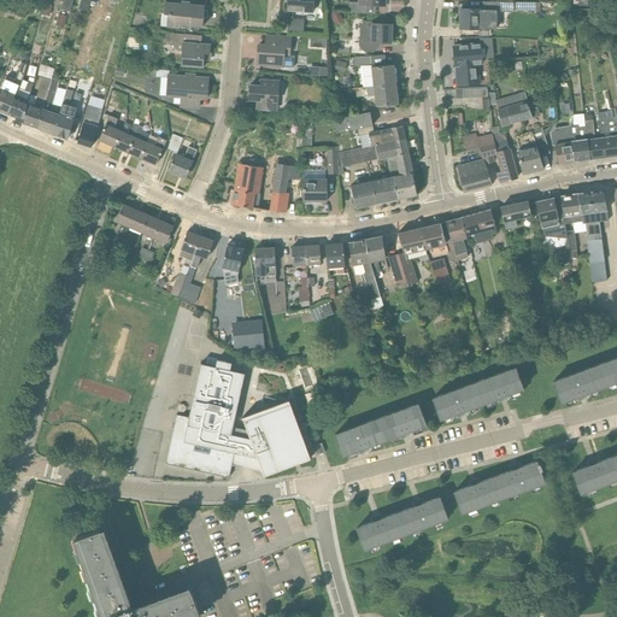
[(70,11),(72,6),(74,0),(63,0),(62,9),(70,11)]
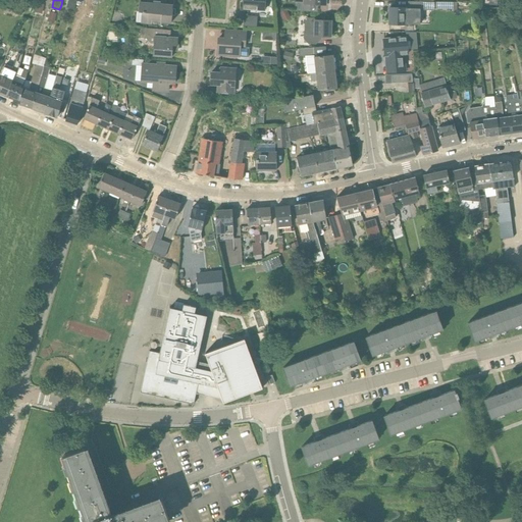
[(74,9),(75,5),(76,0),(68,0),(66,7),(74,9)]
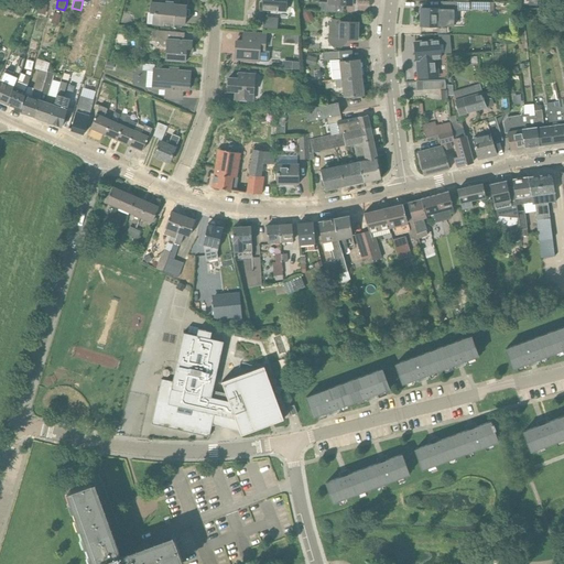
[(97,0),(83,0),(80,10),(94,13),(97,0)]
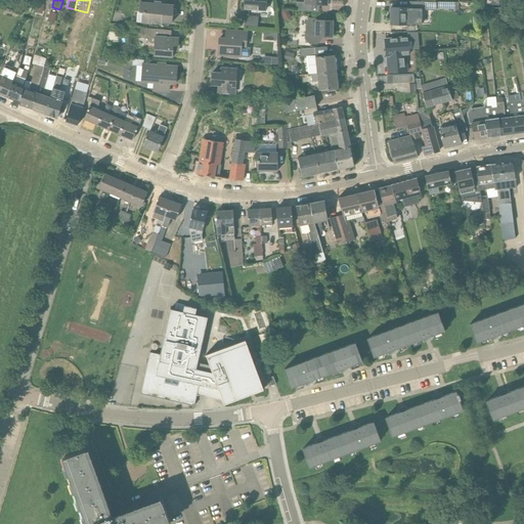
[(241,10),(249,11),(249,9),(266,10),(266,0),(244,0),(244,3),(242,3),(241,10)]
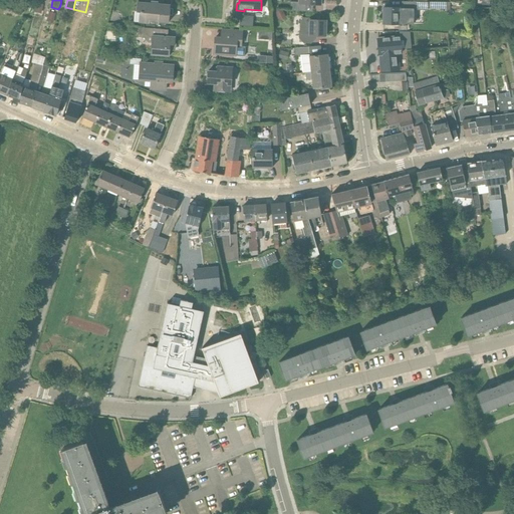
[(321,4),(320,0),(298,0),(298,2),(291,1),(290,9),(306,11),(306,3),(321,4)]
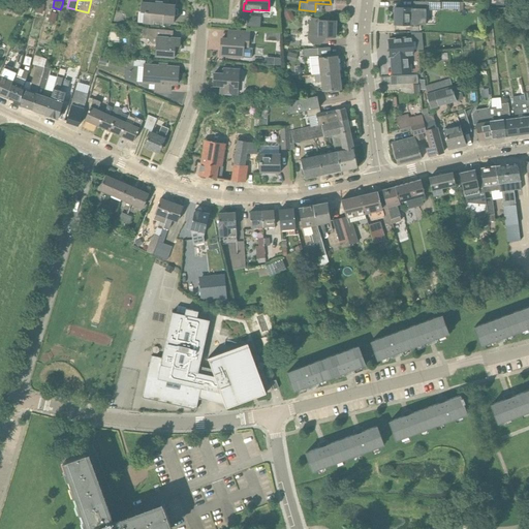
[(162,4),(163,2),(155,1),(155,3),(142,2),(141,13),(144,13),(143,23),(164,24),(164,23),(174,23),(176,5),(162,4)]
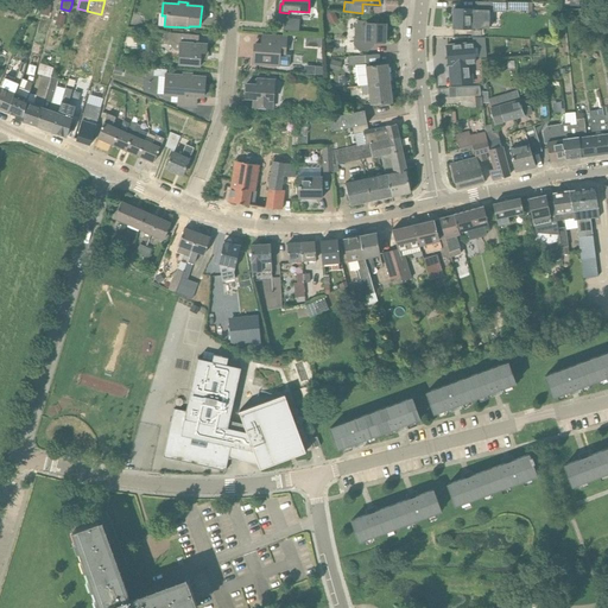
[(454,27),(489,29),(489,10),(529,11),(529,2),(479,2),(479,10),(454,8),(454,27)]
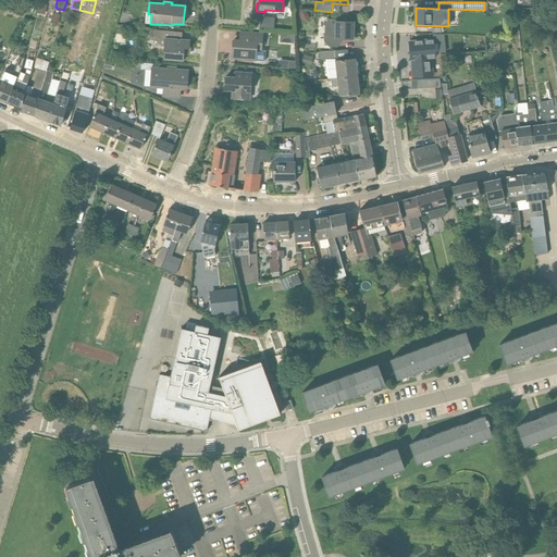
[(25,7),(16,3),(14,12),(23,14),(25,7)]
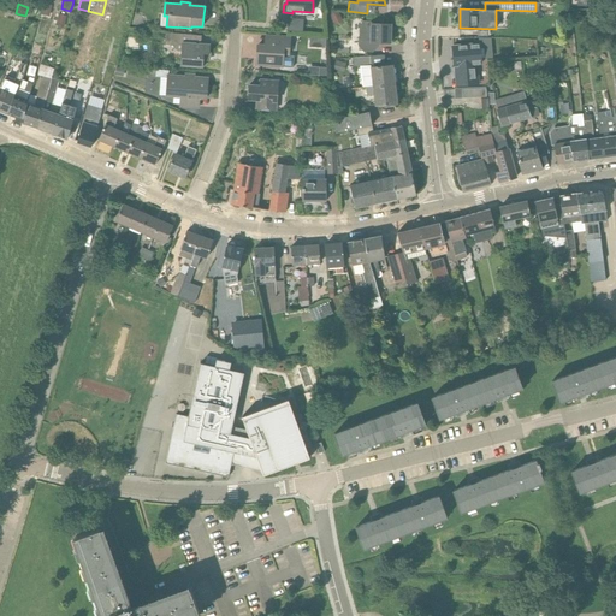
[(41,15),(49,16),(52,6),(43,4),(41,15)]
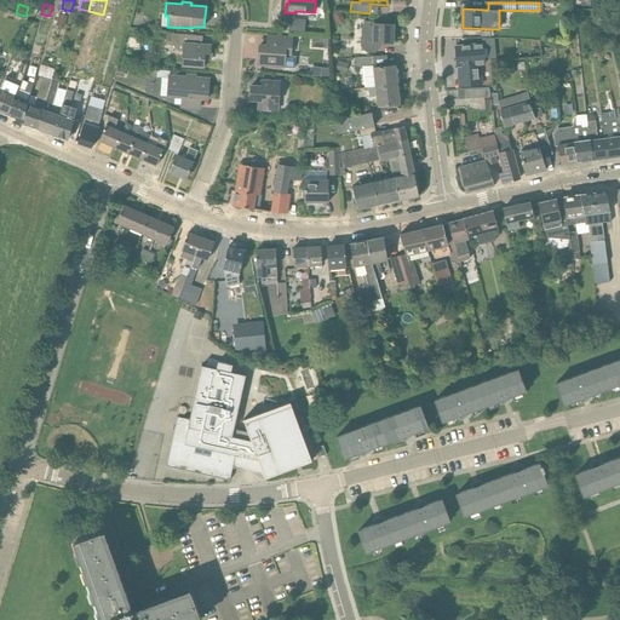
[(340,11),(331,16),(336,26),(345,22),(340,11)]
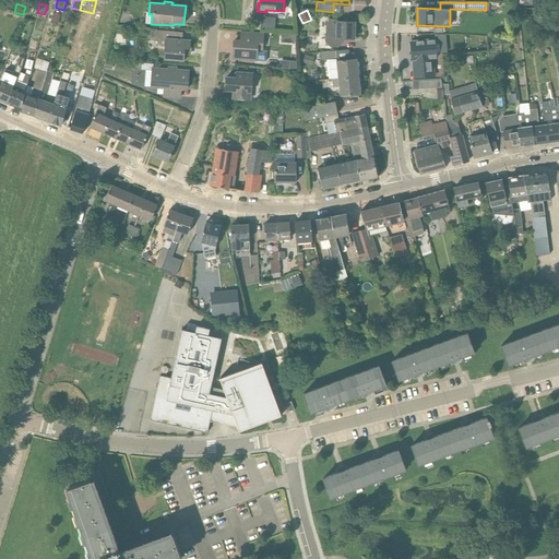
[(61,14),(54,12),(50,23),(58,25),(61,14)]
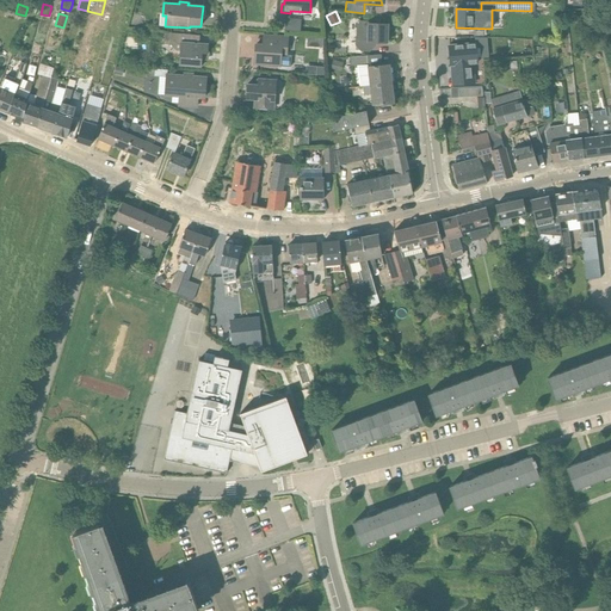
[(285,30),(302,31),(302,22),(285,20),(285,30)]
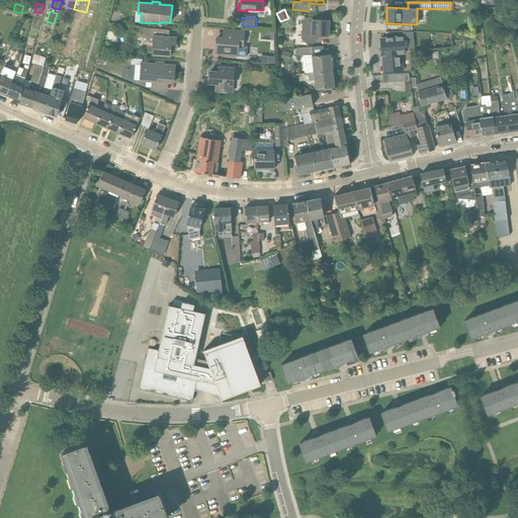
[(329,35),(329,20),(314,20),(312,18),(306,17),(306,28),(301,31),(301,38),(307,44),(314,44),(319,38),(319,35),(329,35)]
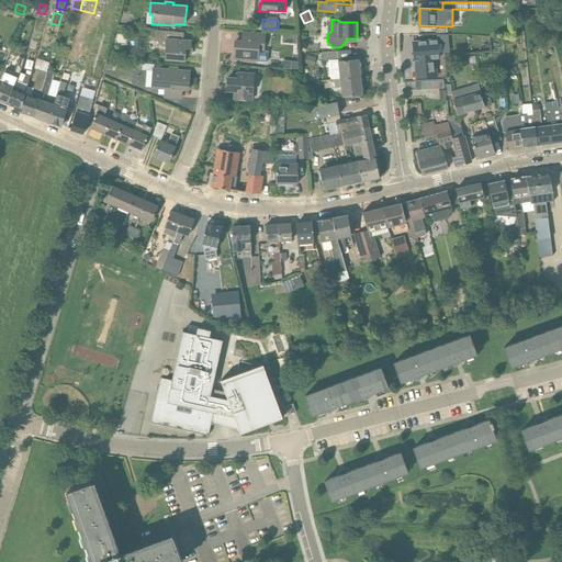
[(177,40),(178,32),(152,30),(150,41),(157,42),(163,46),(166,47),(165,59),(186,60),(187,55),(191,55),(191,49),(192,41),(177,40)]
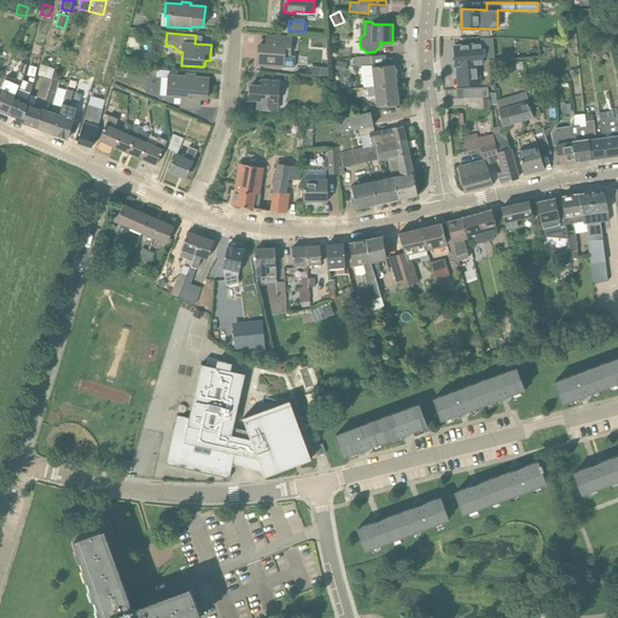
[(272,47),(258,46),(257,65),(284,66),(293,68),(295,56),(290,56),(291,38),(272,36),(272,47)]
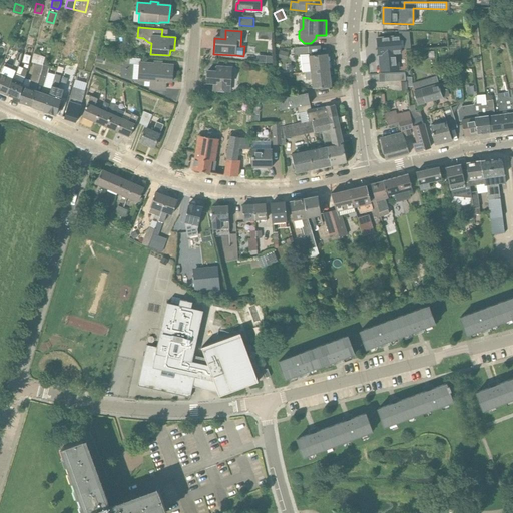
[(403,36),(380,36),(380,51),(381,51),(381,70),(398,70),(398,51),(403,51),(403,36)]
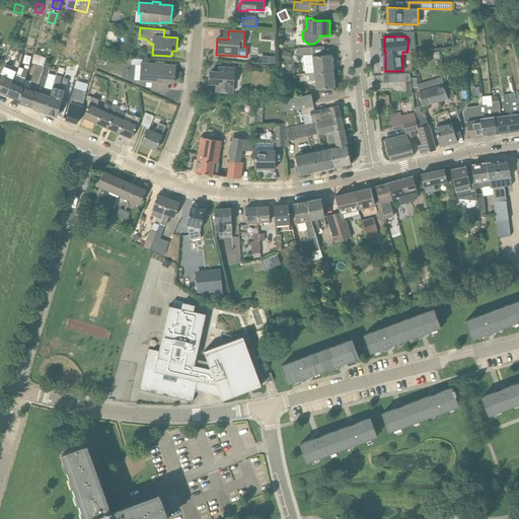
[(48,54),(47,54),(49,47),(45,46),(44,51),(43,51),(42,53),(35,51),(32,63),(35,64),(30,81),(26,80),(23,87),(18,103),(31,107),(43,75),(45,66),(48,54)]
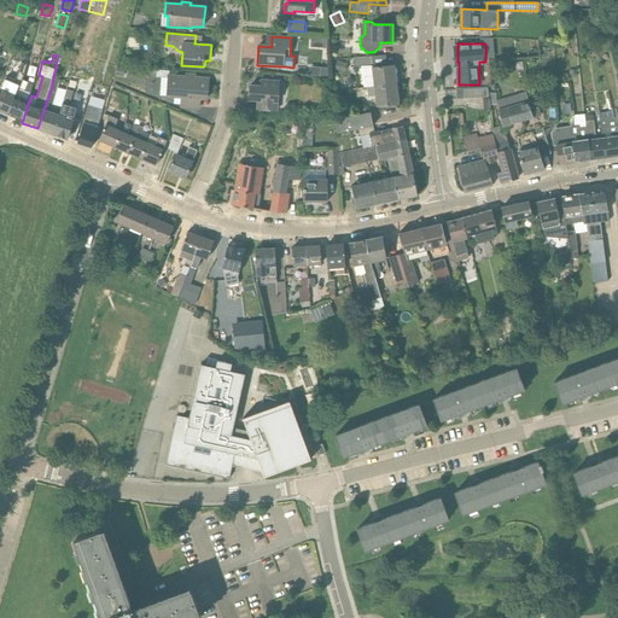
[(355,66),(357,66),(372,65),(372,57),(355,58),(355,66)]
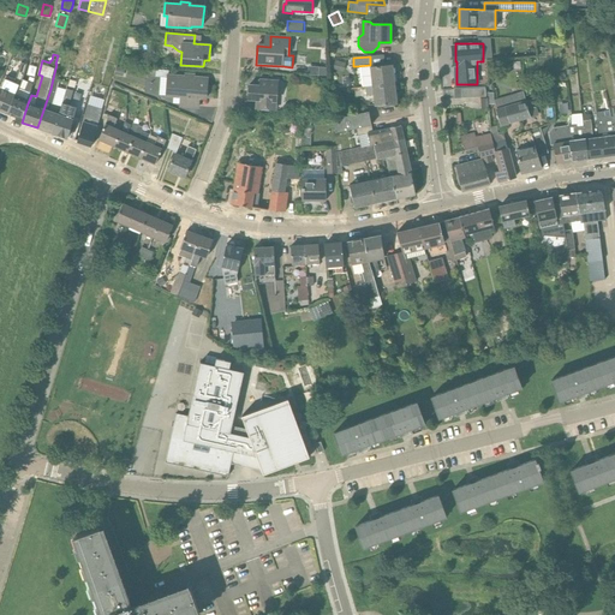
[(346,64),(335,60),(333,70),(344,72),(346,64)]
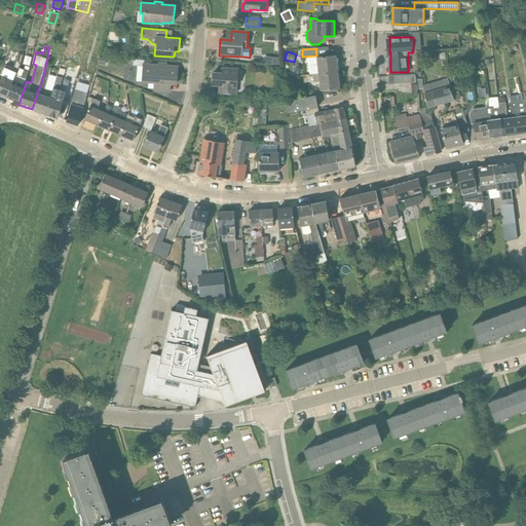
[(19,68),(23,54),(17,53),(11,71),(5,68),(0,78),(0,94),(6,97),(19,68)]
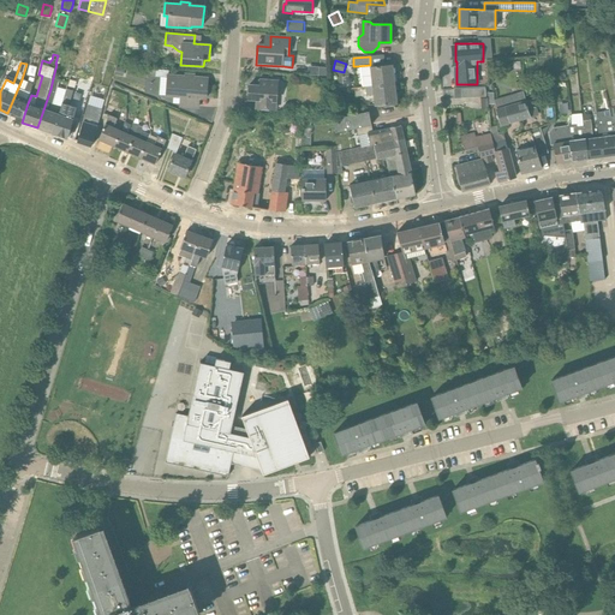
[(127,71),(119,65),(114,73),(123,78),(127,71)]
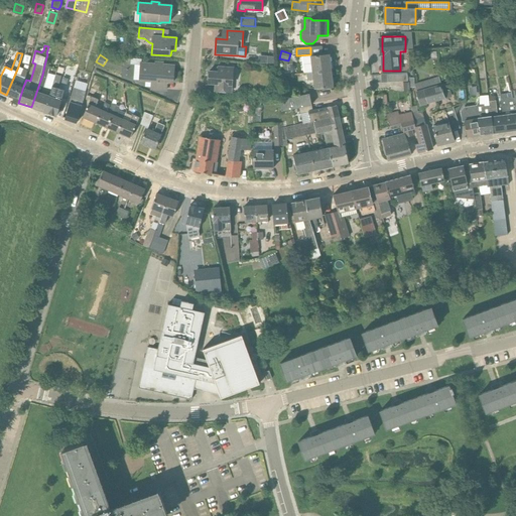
[(306,73),(312,72),(331,70),(330,54),(304,56),(306,73)]
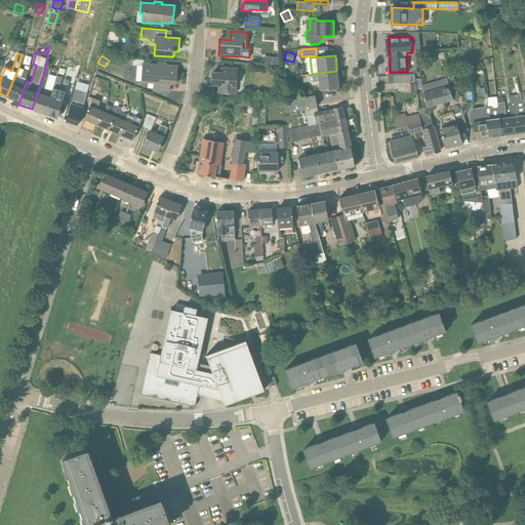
[(175,84),(177,67),(144,64),(143,81),(155,82),(154,90),(169,91),(170,84),(175,84)]
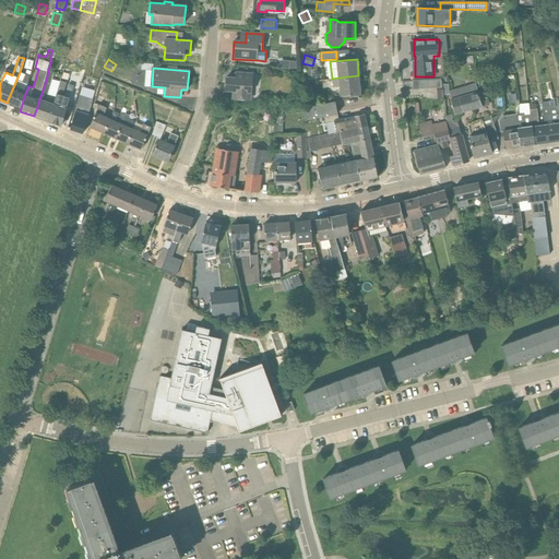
[(55,105),(55,104),(46,100),(54,73),(48,71),(46,81),(34,116),(48,121),(55,105)]
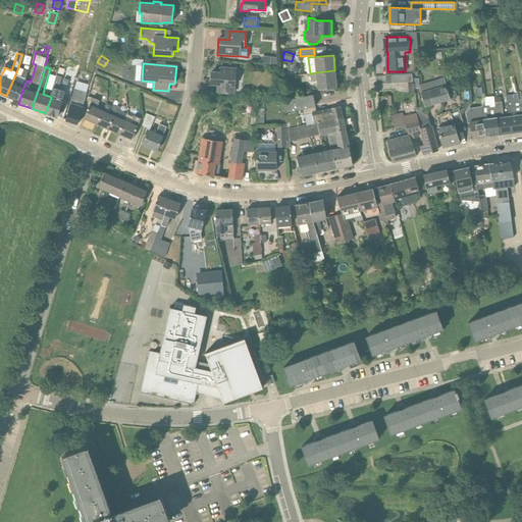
[(28,71),(18,67),(6,96),(14,99),(13,101),(18,104),(23,88),(27,81),(25,80),(28,71)]
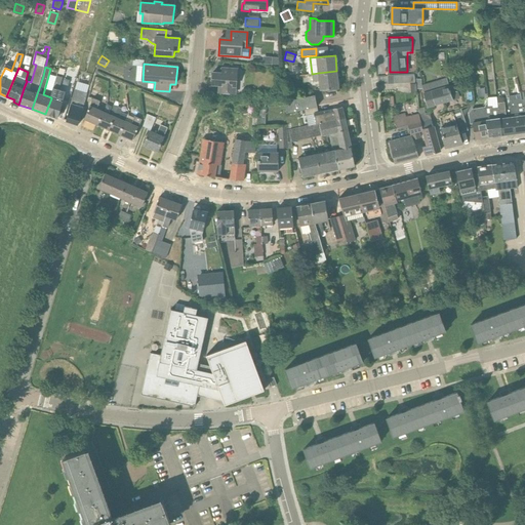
[(213,72),(212,85),(218,85),(218,92),(235,93),(237,70),(221,68),(221,73),(213,72)]
